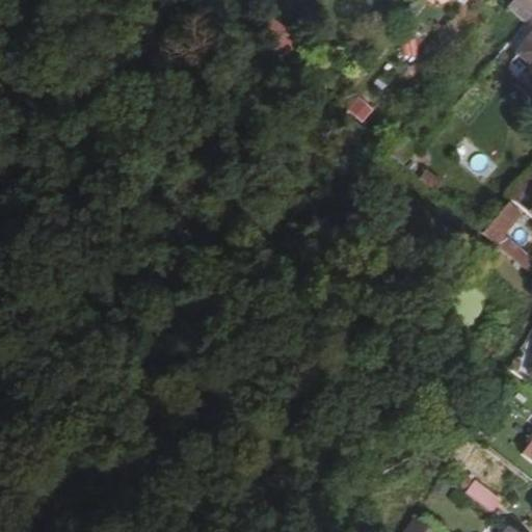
[(525,20),(531,10),(531,0),(499,0),(506,5),(501,12),(517,25),(521,20),(525,20)]
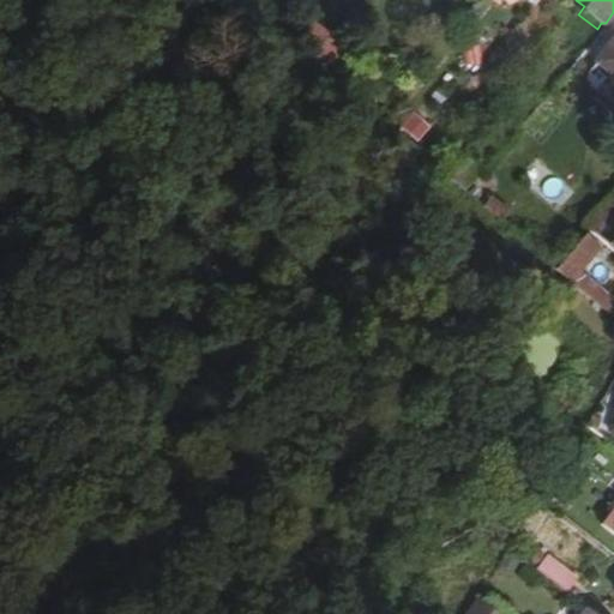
[(613,37),(596,60),(613,74),(613,37)]
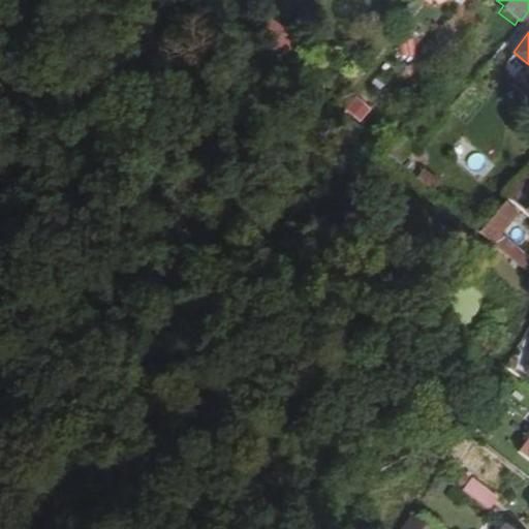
[(415,177),(431,190),(439,181),(423,167),(415,177)]
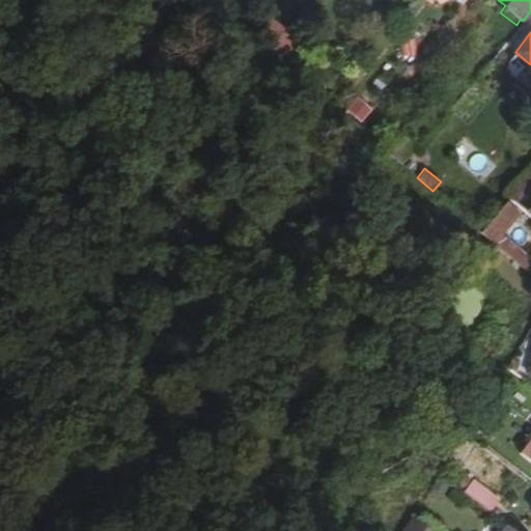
[(530,171),(509,197),(530,216),(530,171)]
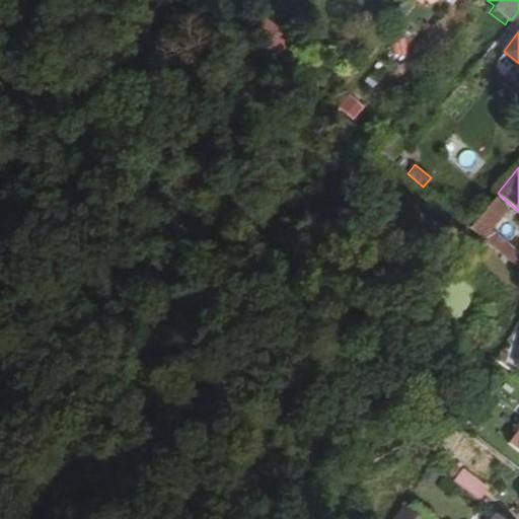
[(470,228),(480,236),(505,207),(494,198),(470,228)]
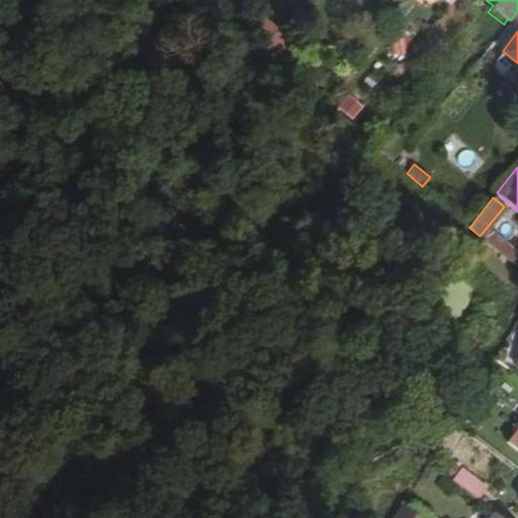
[(486,241),(512,264),(517,257),(517,254),(492,233),(486,241)]
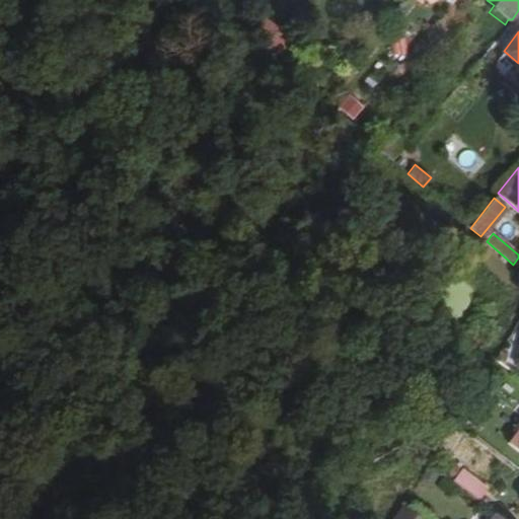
[(501,350),(495,359),(502,365),(509,356),(501,350)]
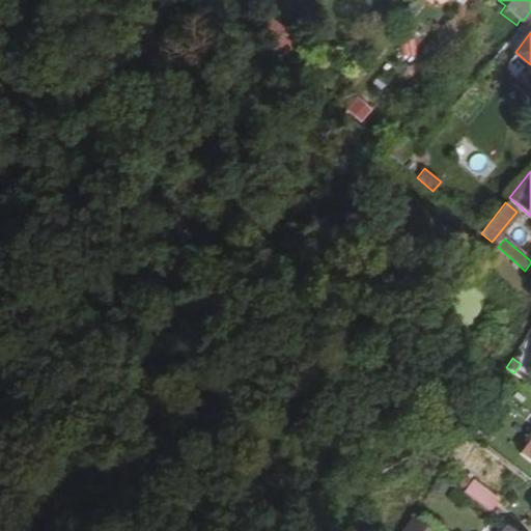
[(530,441),(521,454),(530,462),(530,441)]
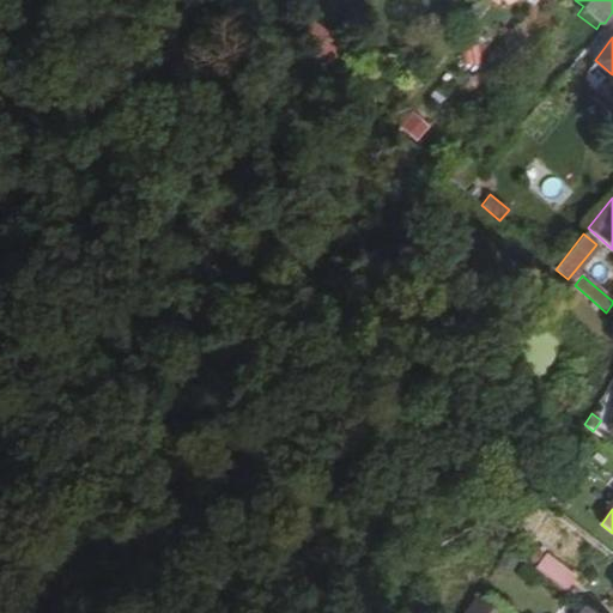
[(535,570),(566,594),(577,576),(546,553),(535,570)]
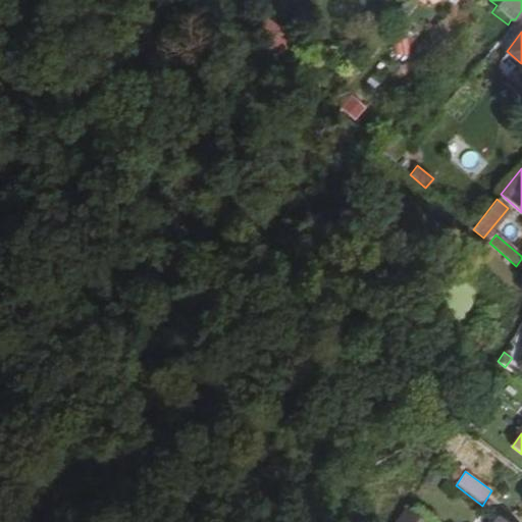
[(405,510),(396,521),(420,521),(421,521),(405,510)]
